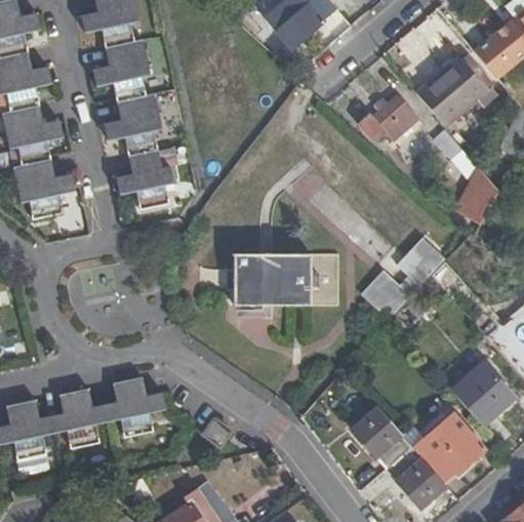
[(0,93),(6,92),(9,111),(2,113),(8,148),(17,147),(22,165),(12,166),(21,202),(29,199),(33,218),(63,211),(58,194),(75,190),(71,172),(54,175),(50,159),(47,139),(63,136),(58,118),(43,121),(40,105),(35,85),(51,83),(48,65),(32,68),(29,51),(25,32),(40,28),(36,11),(21,14),(16,0),(0,0),(0,93)]
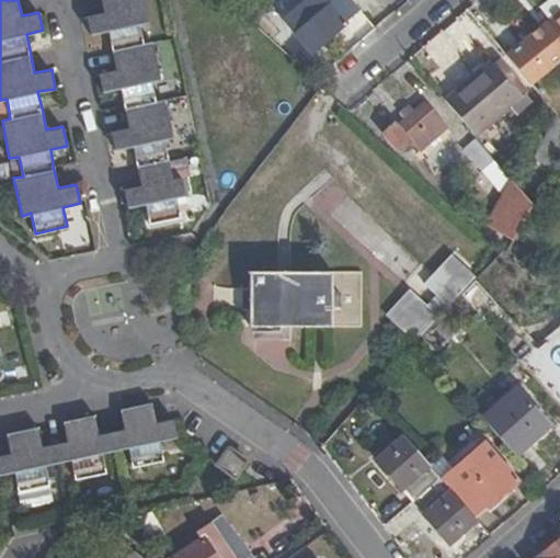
[(102,0),(104,12),(87,15),(92,35),(107,31),(112,50),(116,70),(100,72),(104,92),(121,88),(125,109),(128,127),(111,131),(116,149),(133,146),(137,166),(140,185),(124,189),(128,207),(145,204),(149,223),(180,217),(175,197),(185,195),(182,177),(172,179),(168,160),(163,139),(173,137),(166,100),(155,102),(150,81),(160,80),(152,42),(143,44),(138,24),(148,22),(144,0),(102,0)]
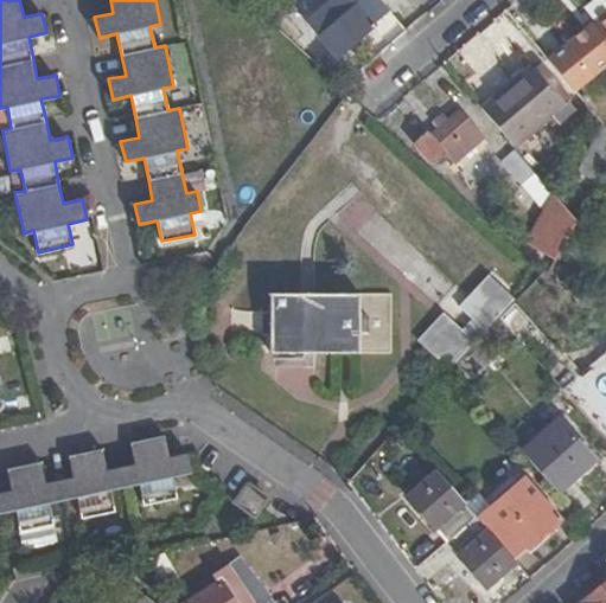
[(338,58),(390,13),(380,0),(351,0),(355,4),(318,36),(338,58)]
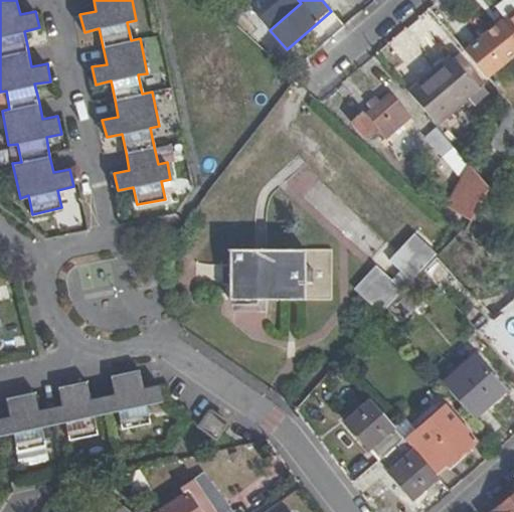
[(484,37),(501,57),(513,46),(513,11),(504,20),(484,37)]
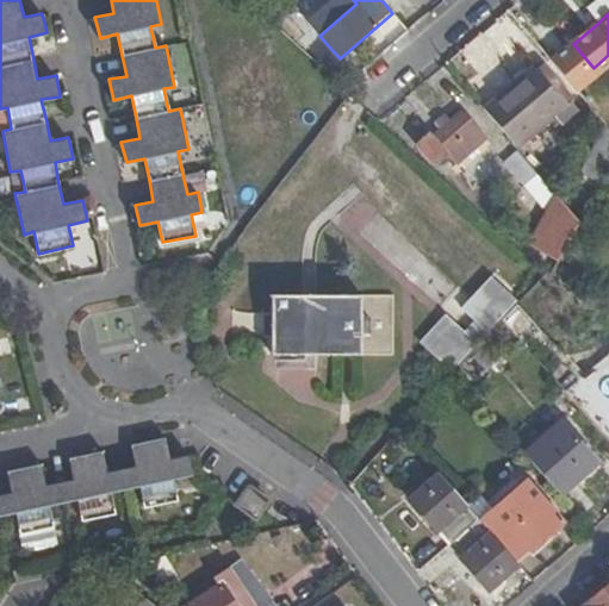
[(570,47),(595,76),(608,64),(608,55),(594,68),(573,44),(597,24),(596,23),(570,47)]
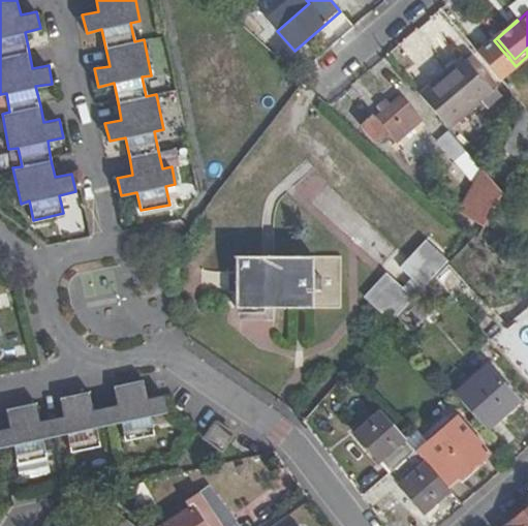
[(494,40),(478,53),(501,79),(516,66),(494,40)]
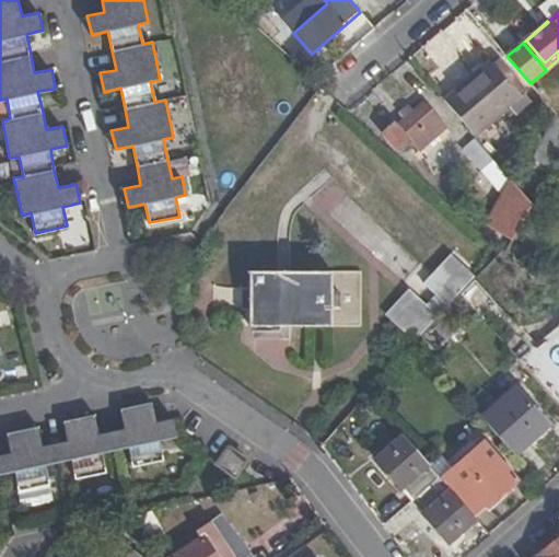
[(490,60),(445,97),(451,103),(456,111),(476,135),(521,96),(490,60)]
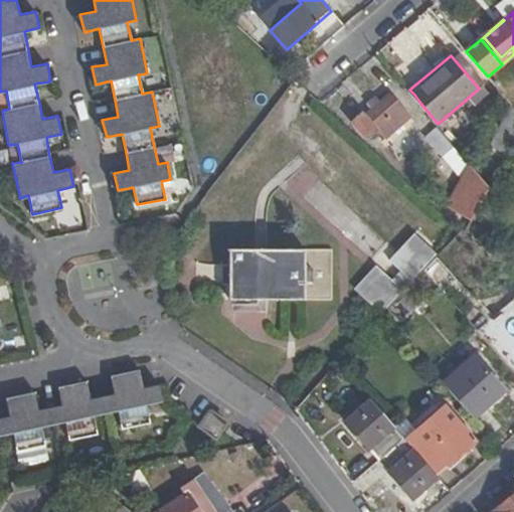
[(352,119),(366,135),(376,126),(383,134),(404,115),(398,108),(402,105),(391,92),(380,101),(376,97),(367,104),(371,108),(365,112),(362,110),(352,119)]
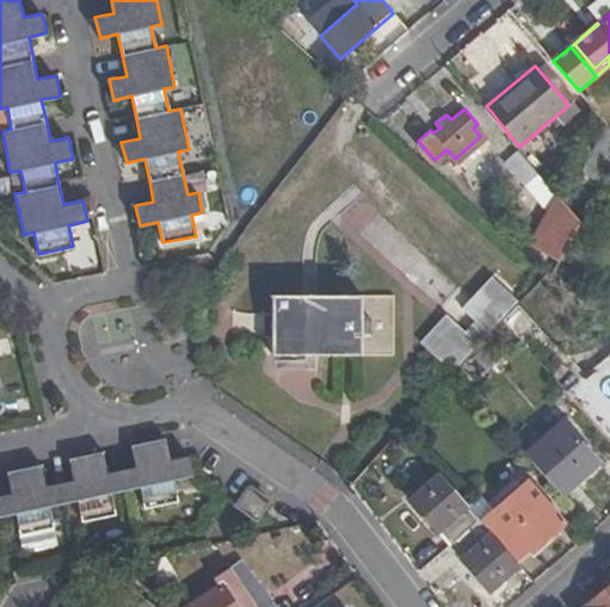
[(522,150),(519,147),(498,121),(492,112),(478,124),(473,128),(480,136),(455,159),(468,172),(482,183),(522,150)]
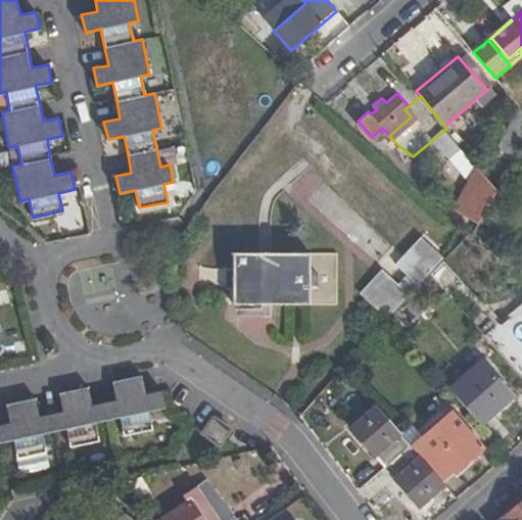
[(485,175),(467,207),(482,215),(496,188),(485,175)]
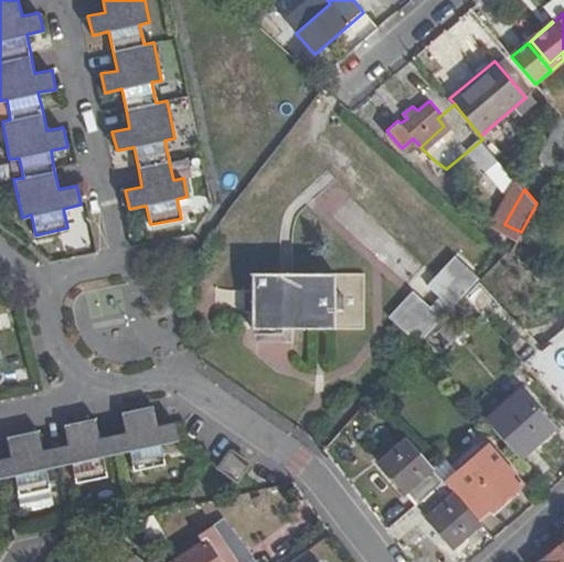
[(480,278),(456,256),(428,285),(454,307),(465,295),(480,278)]
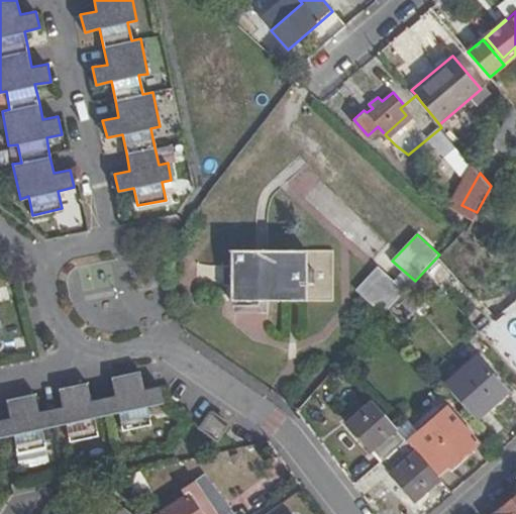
[(230,302),(306,302),(306,250),(230,250),(230,302)]
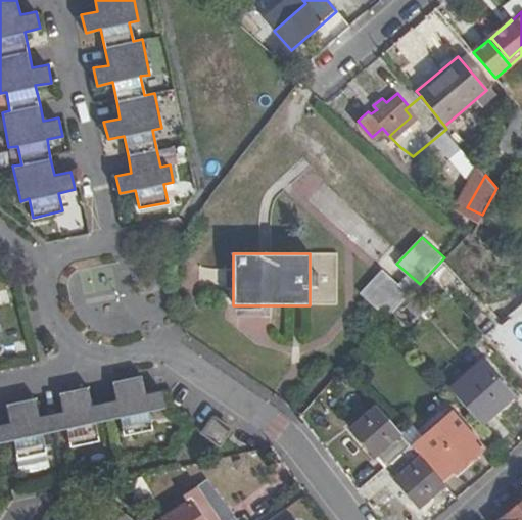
[(310,305),(338,305),(337,253),(310,253),(310,305)]
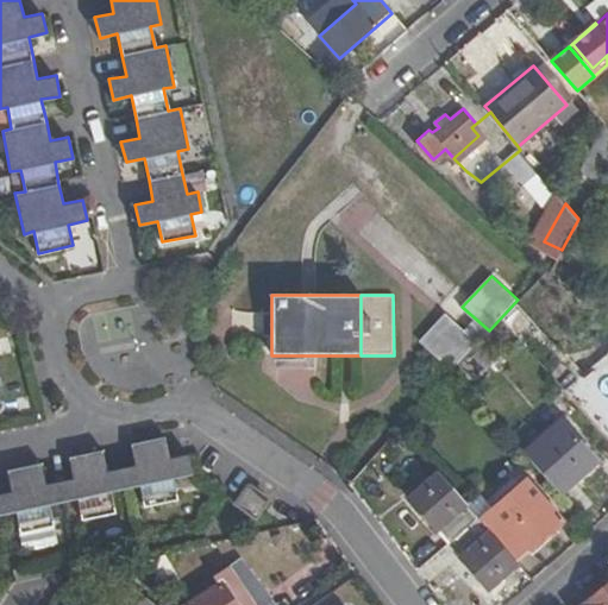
[(478,342),(446,313),(422,339),(453,370),(478,342)]
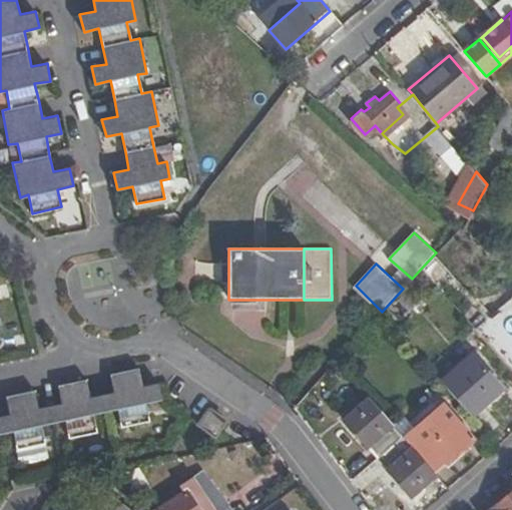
[(420,297),(408,284),(403,289),(382,312),(381,313),(393,327),(420,297)]
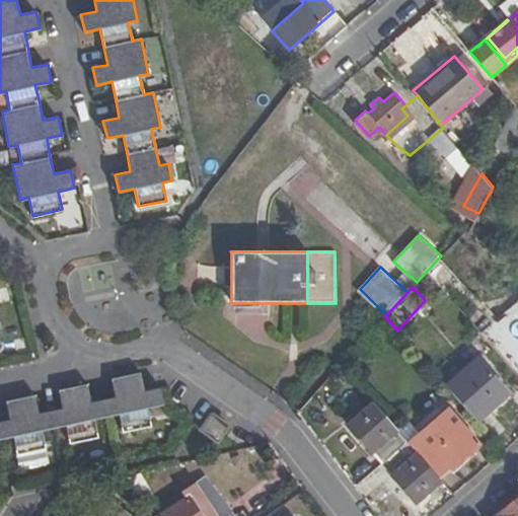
[(370,350),(361,343),(349,357),(358,365),(370,350)]
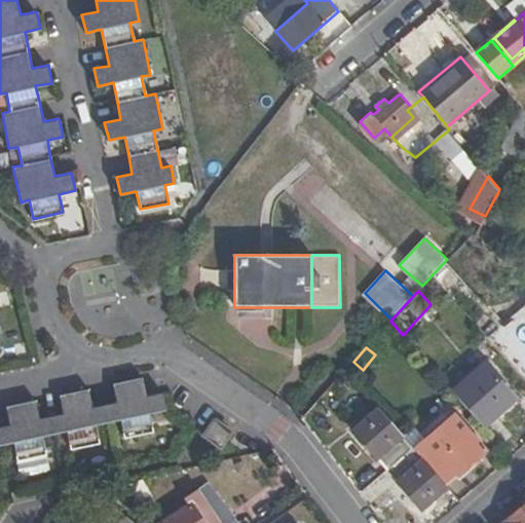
[(484,363),(451,391),(482,427),(515,399),(484,363)]
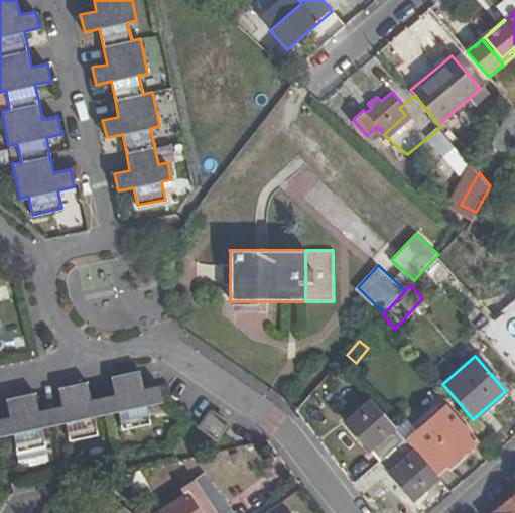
[(334,387),(344,377),(335,369),(326,378),(334,387)]
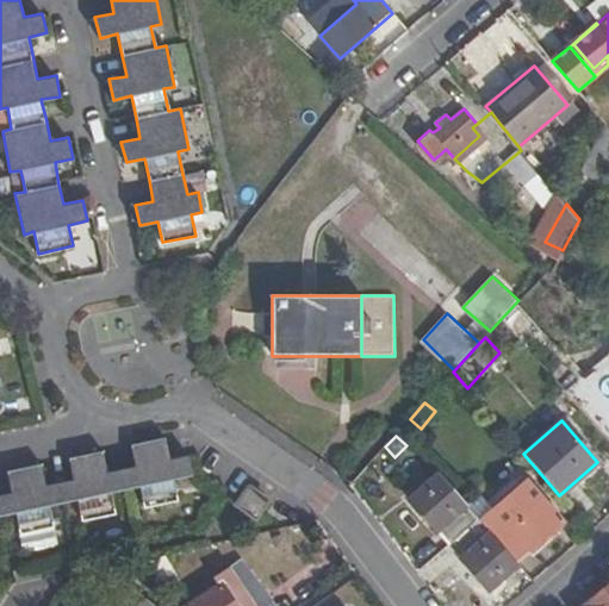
[(169,455),(166,437),(131,444),(135,463),(126,466),(107,469),(103,450),(69,457),(73,478),(66,479),(45,482),(42,463),(7,470),(11,491),(5,492),(0,492),(0,513),(8,512),(16,510),(20,532),(55,524),(50,504),(69,499),(78,497),(81,519),(117,512),(111,491),(130,487),(140,485),(144,506),(179,498),(174,478),(191,474),(187,453),(169,455)]
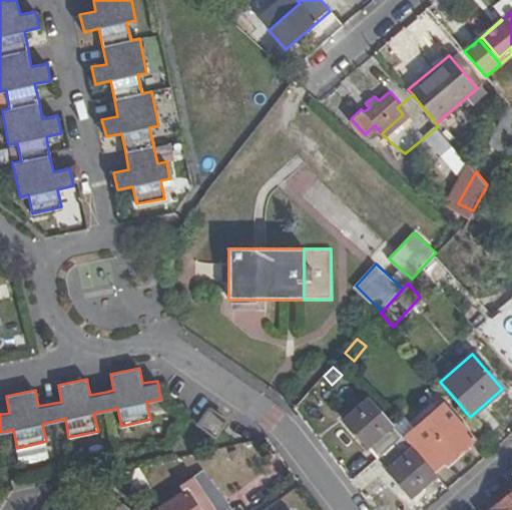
[(343,419),(375,458),(401,435),(396,429),(369,398),(343,419)]
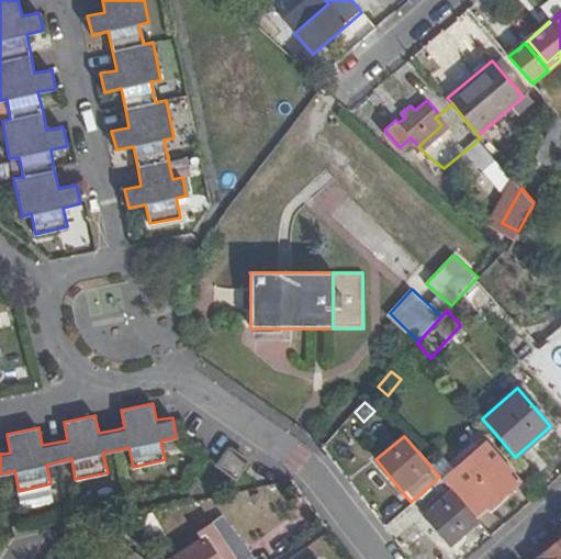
[(445,460),(434,470),(439,477),(474,516),(518,479),(484,439),(451,468),(445,460)]
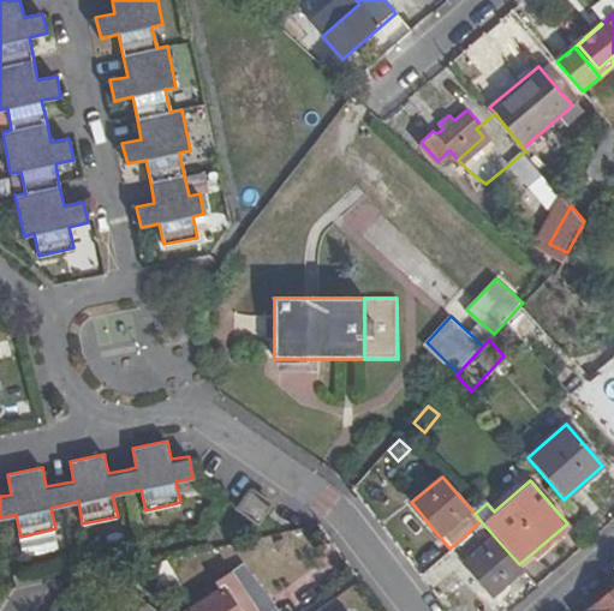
[(249,487),(237,505),(257,521),(269,503),(249,487)]
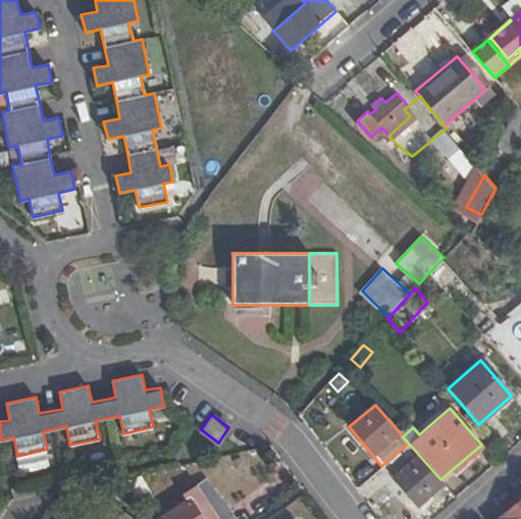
[(413,504),(440,480),(440,479),(408,443),(381,466),(413,504)]
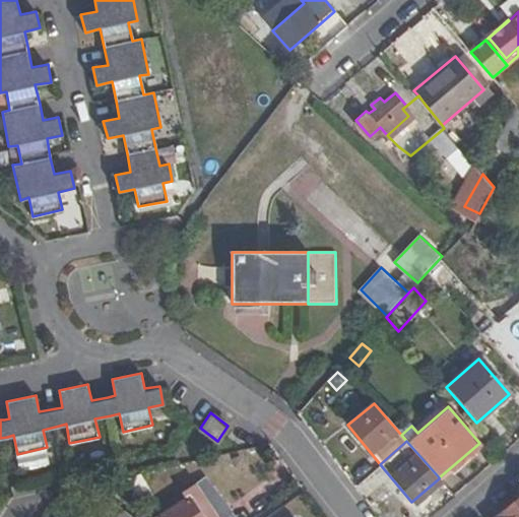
[(518,516),(518,495),(494,516),(518,516)]
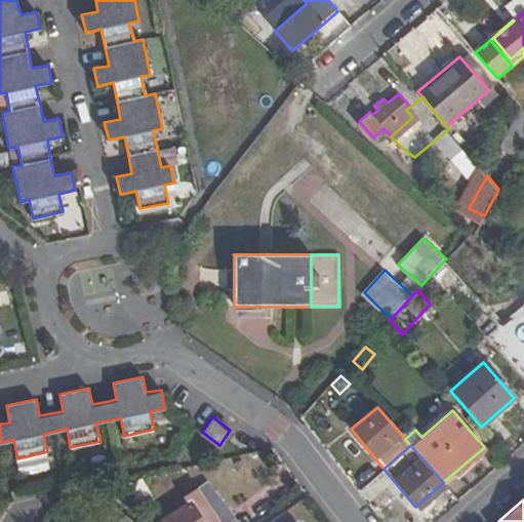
[(203,521),(190,502),(159,521),(203,521)]
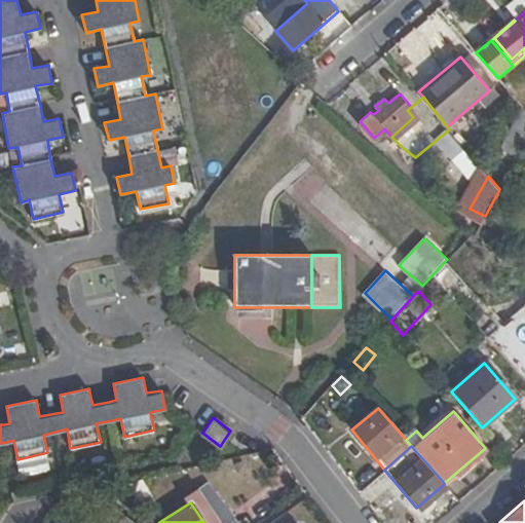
[(133,522),(113,509),(103,522),(133,522)]
